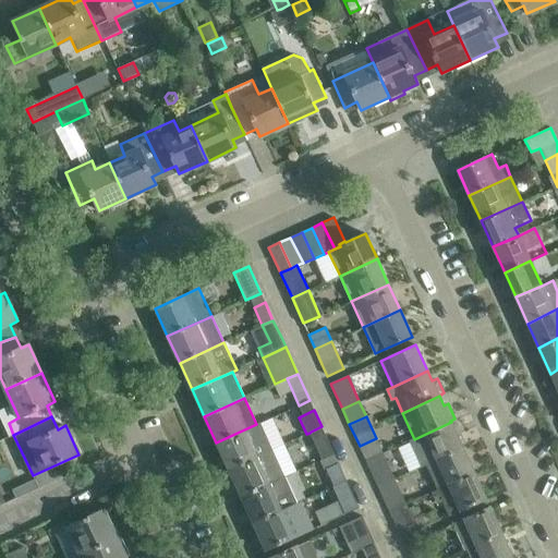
[(462,447),(451,422),(414,439),(409,441),(421,466),(426,464),(462,447)]
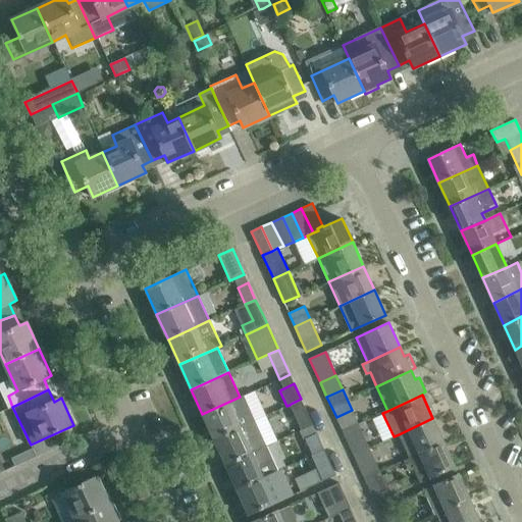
[(244,396),(240,397),(202,414),(213,439),(255,420),(244,396)]
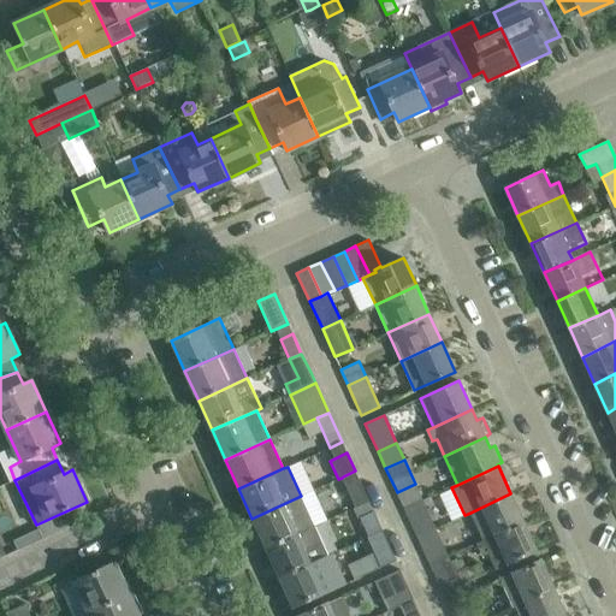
[(360,480),(345,487),(355,508),(357,507),(369,502),(360,480)]
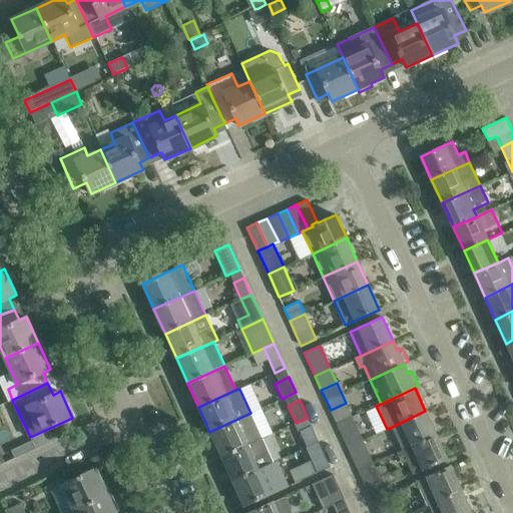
[(346,403),(331,410),(337,424),(352,417),(346,403)]
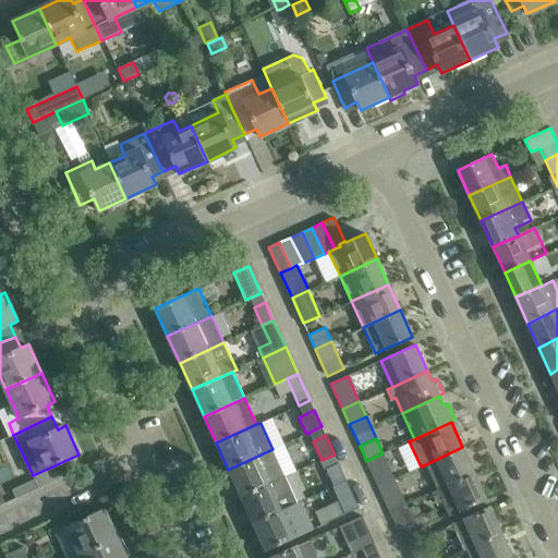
[(437,489),(474,472),(462,447),(426,464),(437,489)]
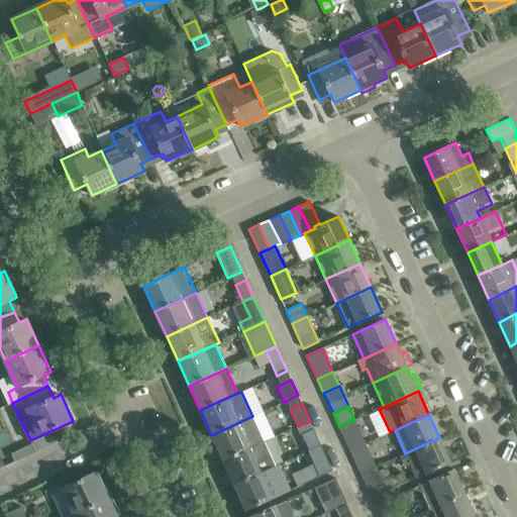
[(211,435),(223,460),(265,441),(252,416),(211,435)]
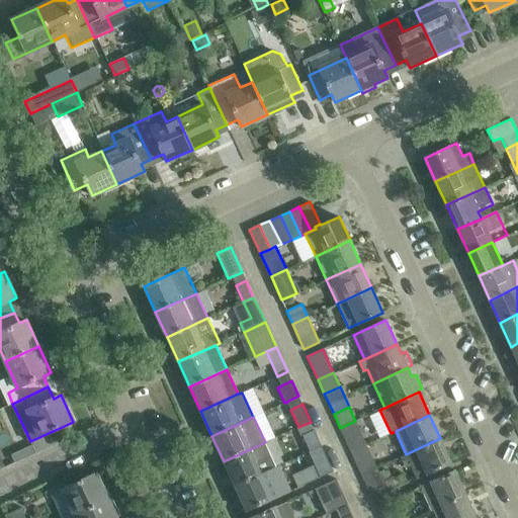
[(361,434),(355,421),(340,428),(346,441),(361,434)]
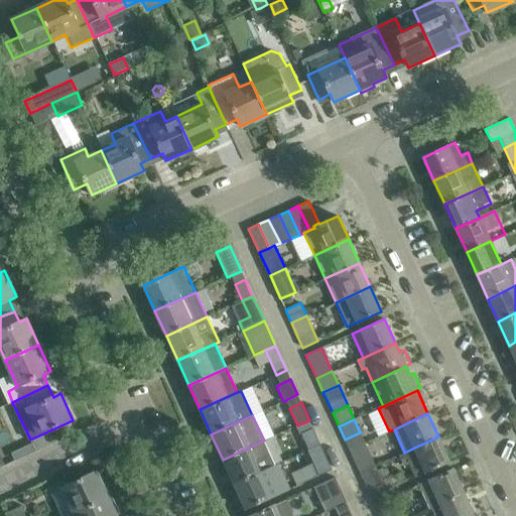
[(303,433),(301,433),(308,449),(307,449),(307,450),(310,449),(320,445),(313,428),(303,433)]
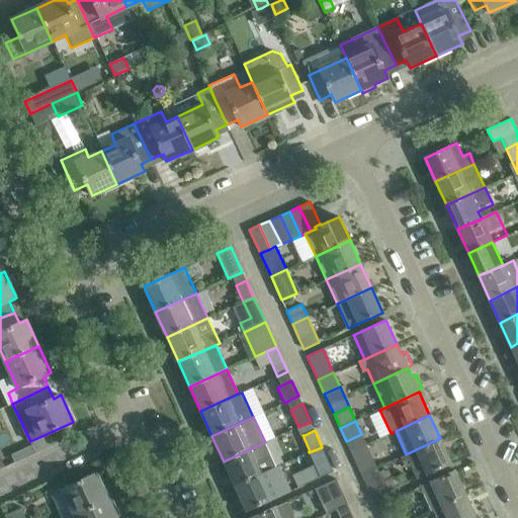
[(440,438),(406,454),(401,456),(406,468),(411,465),(417,480),(451,463),(440,438)]
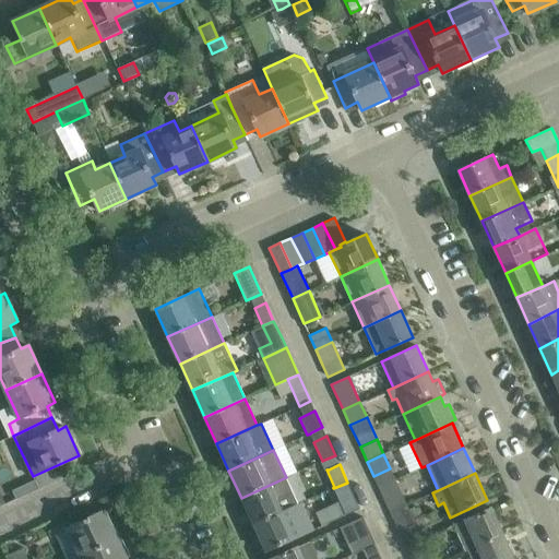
[(298,504),(286,477),(241,498),(253,524),(298,504)]
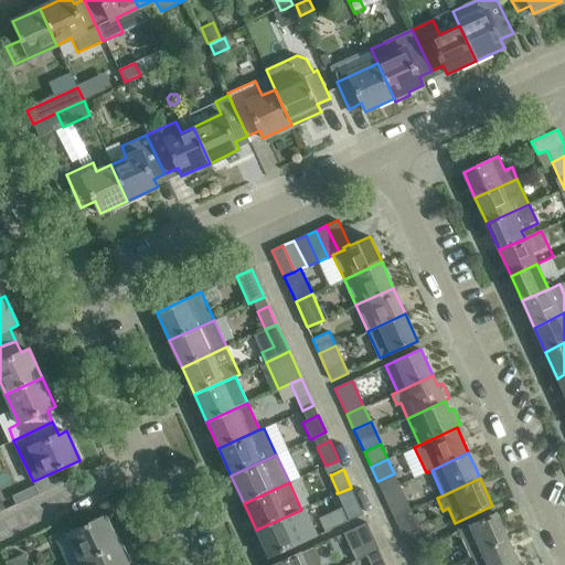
[(35,486),(12,497),(17,504),(40,494),(35,486)]
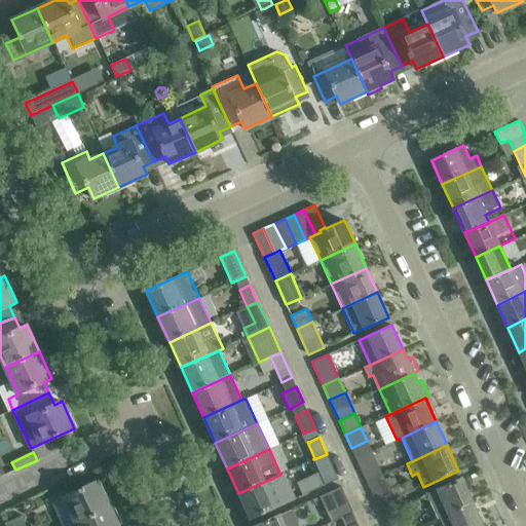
[(313,459),(311,460),(324,485),(338,479),(327,454),(316,458),(313,459)]
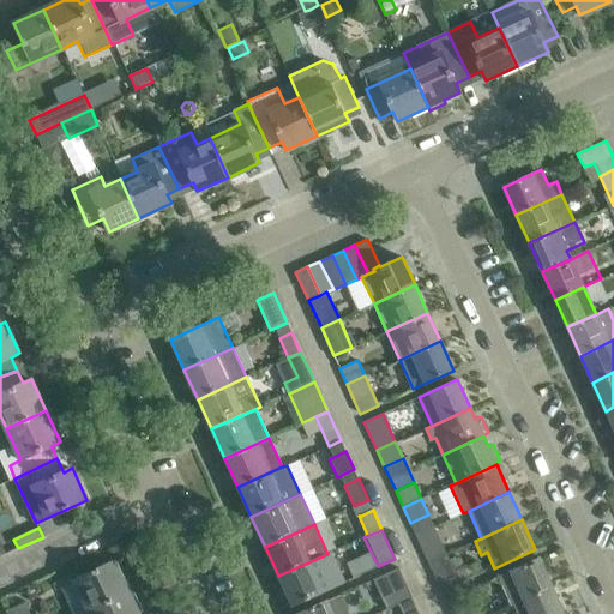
[(421,547),(428,563),(446,554),(439,539),(421,547)]
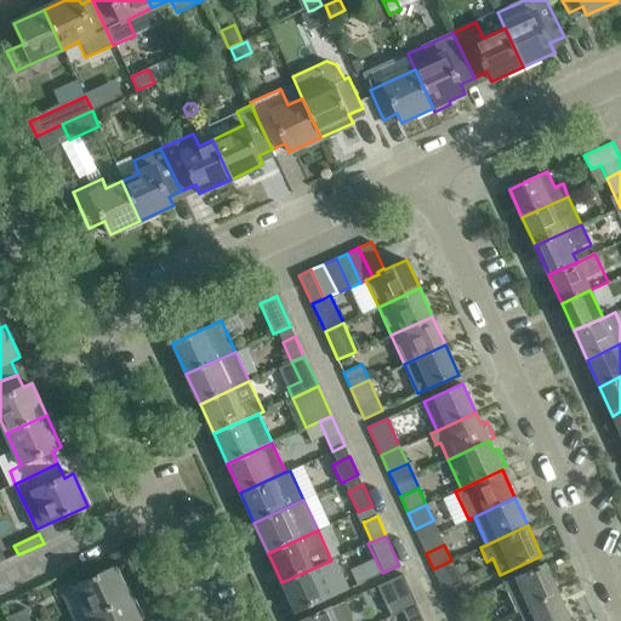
[(281,582),(295,613),(348,588),(334,559),(281,582)]
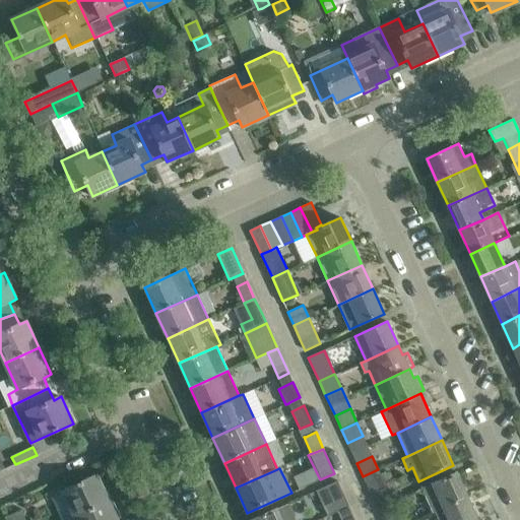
[(384,483),(378,469),(363,476),(369,491),(384,483)]
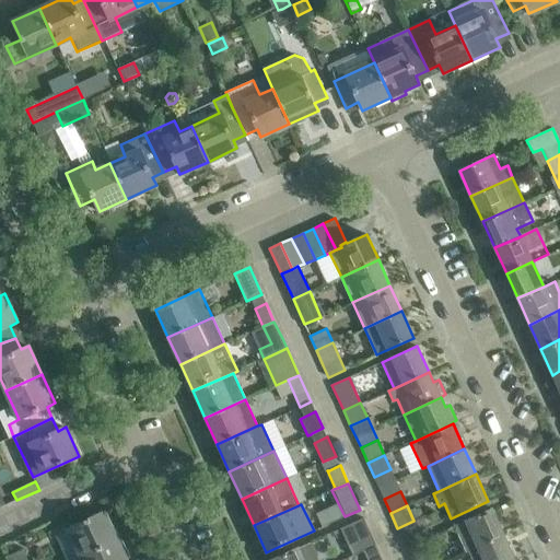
[(467,552),(468,551),(503,535),(491,509),(455,525),(467,552)]
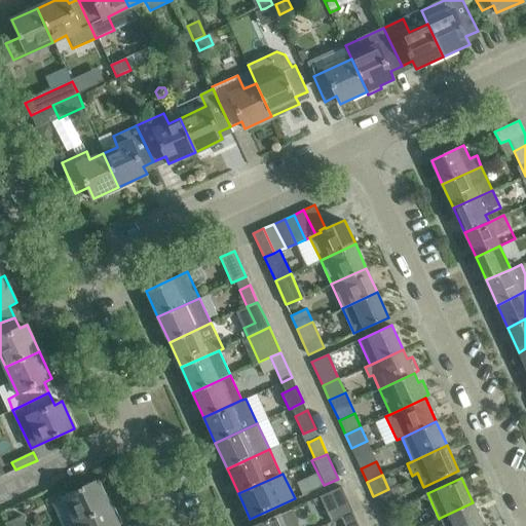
[(64,496),(76,523),(110,508),(98,481),(64,496)]
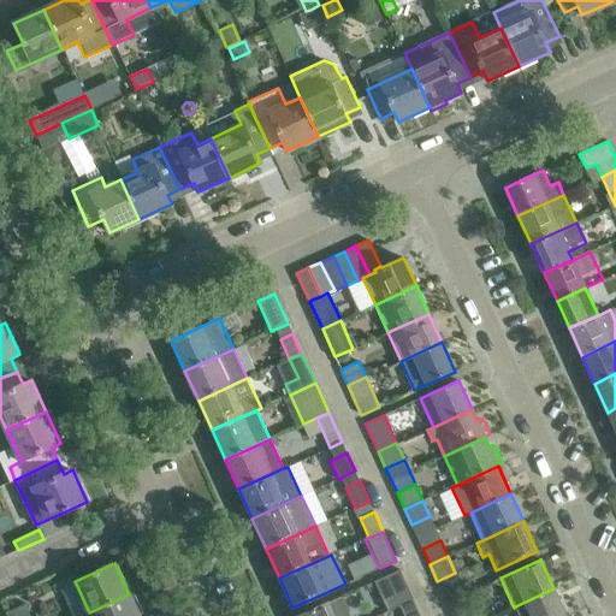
[(389,611),(402,605),(414,599),(400,569),(374,581),(389,611)]
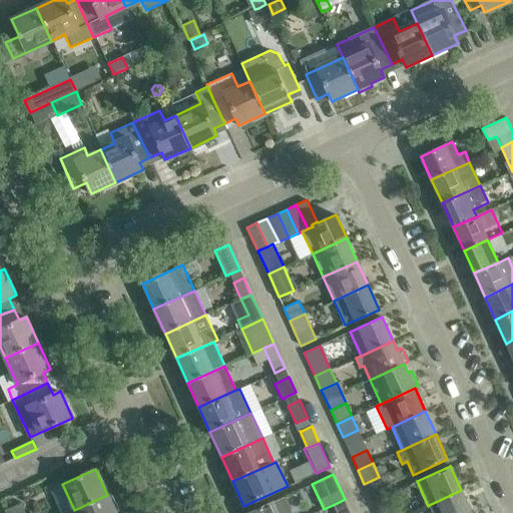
[(471,512),(461,490),(429,505),(433,512),(471,512)]
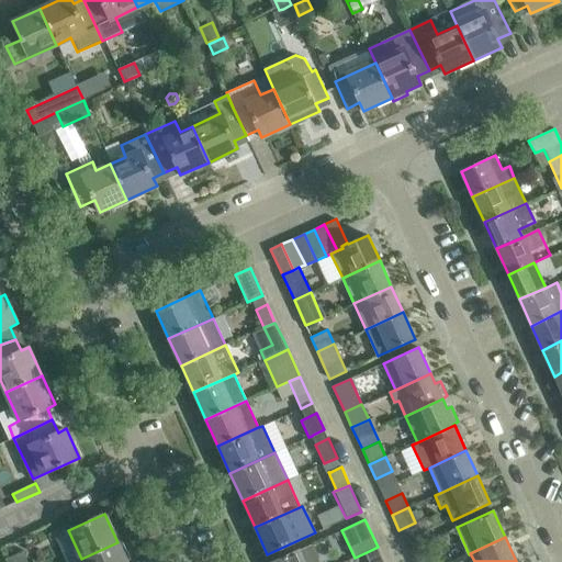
[(72,561),(126,561),(131,559),(123,540),(121,541),(121,540),(117,542),(81,559),(72,561)]
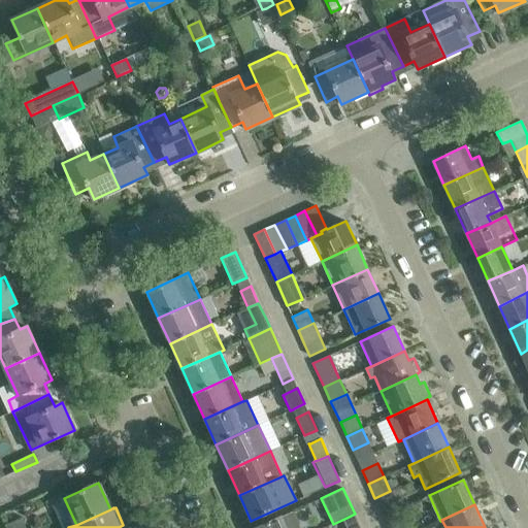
[(255,527),(297,527),(290,512),(255,527)]
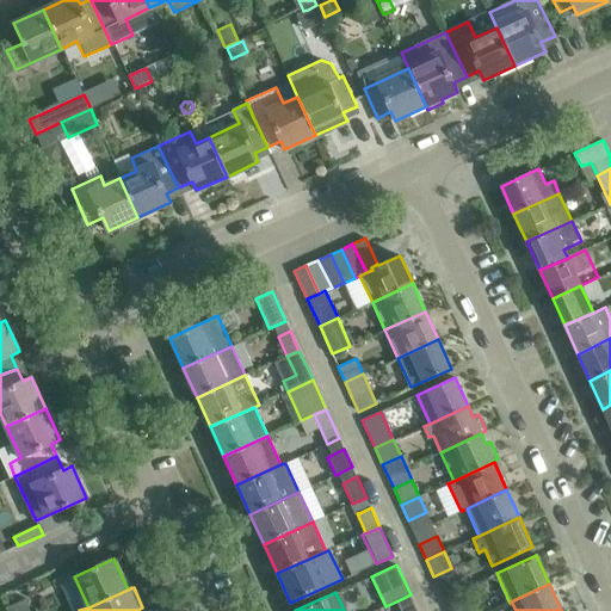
[(418,610),(411,594),(399,600),(402,610),(418,610)]
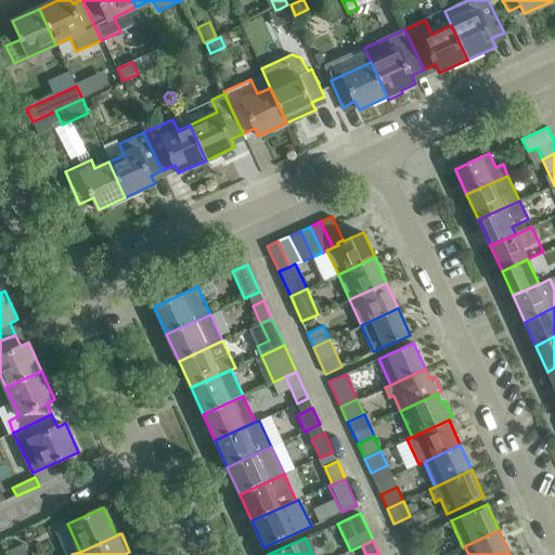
[(11,554),(27,554),(23,544),(22,544),(23,546),(10,553),(11,554)]
